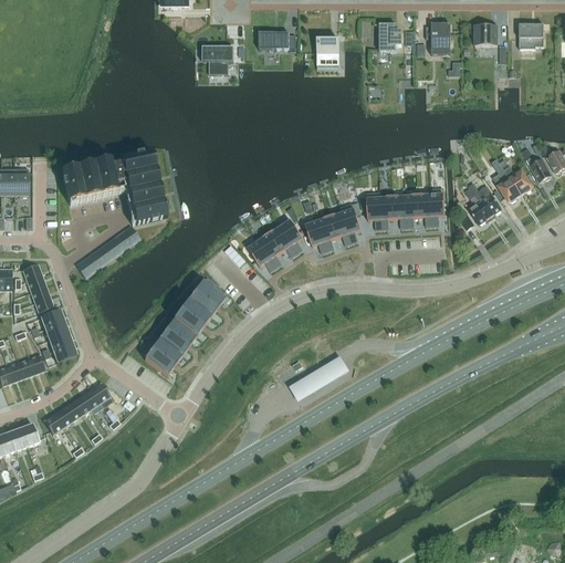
[(395,51),(395,45),(400,45),(400,31),(395,31),(395,23),(378,23),(378,51),(395,51)]
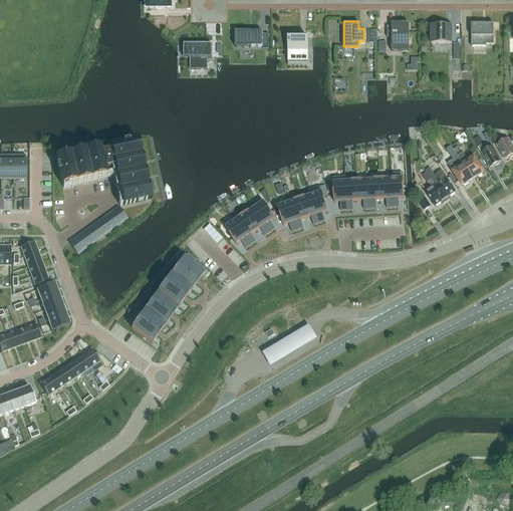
[(391,24),(386,24),(386,35),(391,35),(391,49),(408,49),(408,21),(391,21),(391,24)]
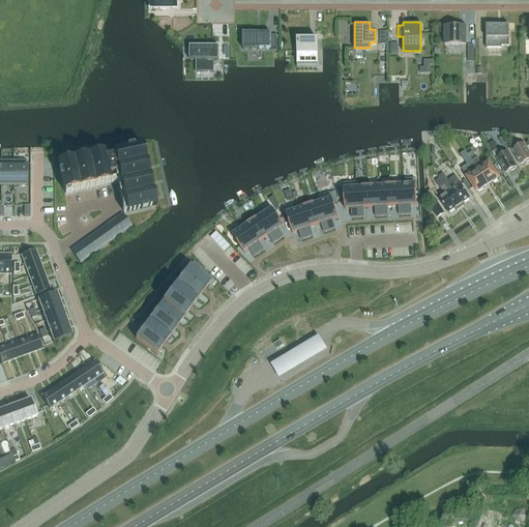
[(444,44),(465,44),(465,22),(450,22),(450,25),(442,25),(442,33),(444,33),(444,44)]
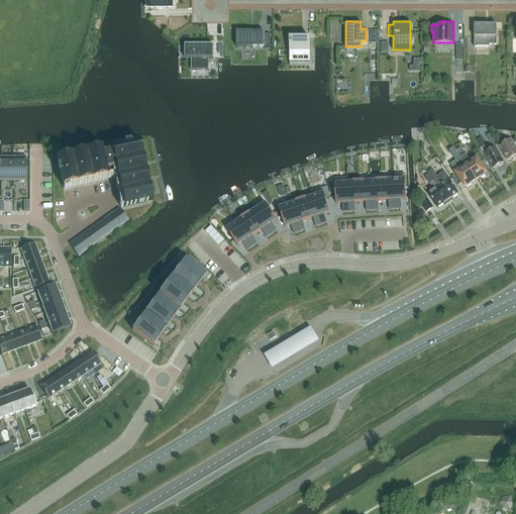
[(496,42),(496,21),(495,21),(495,25),(484,25),(484,22),(474,22),(474,44),(488,44),(488,42),(496,42)]
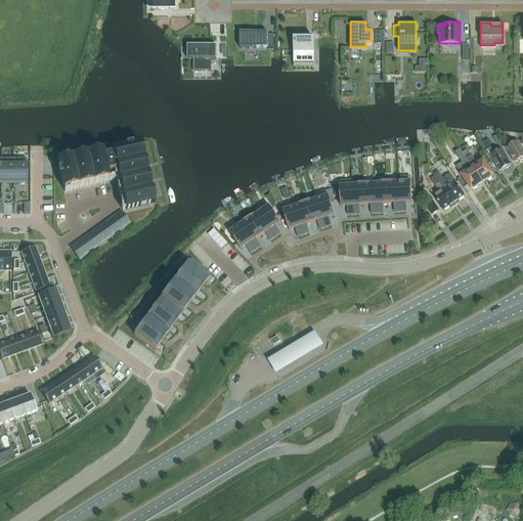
[(253,30),(238,30),(238,46),(255,46),(255,45),(267,45),(266,30),(253,30)]
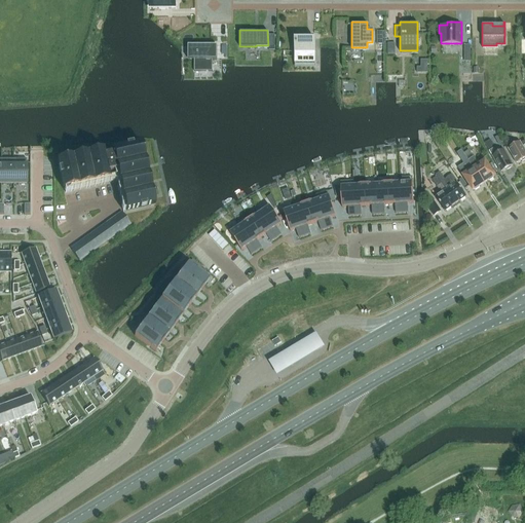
[(294,54),(294,61),(314,61),(314,36),(306,36),(306,39),(295,39),(295,37),(294,37),(294,38),(287,38),(287,53),(294,54)]
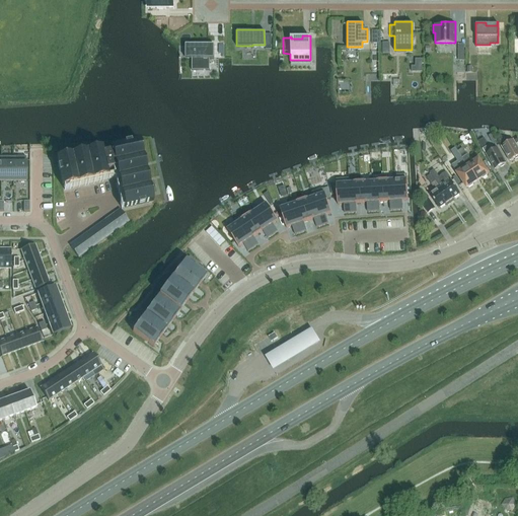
[(185,44),(185,58),(191,57),(191,69),(209,69),(209,57),(213,57),(213,44),(185,44)]
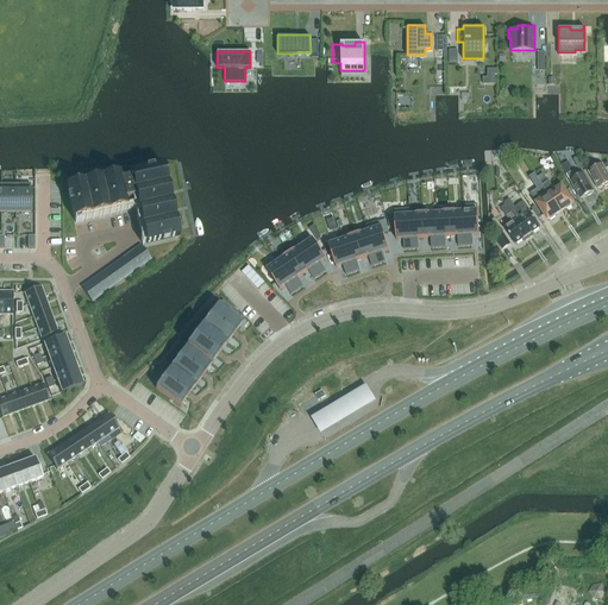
[(505,149),(503,149),(497,153),(509,172),(516,168),(505,149)]
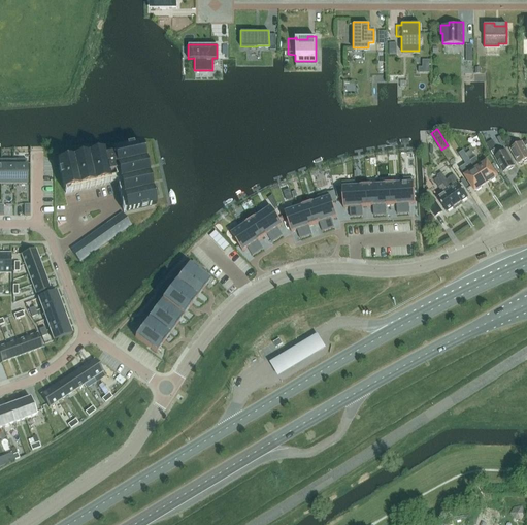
[(509,136),(504,139),(508,146),(508,145),(518,161),(522,159),(523,160),(526,157),(526,151),(523,143),(521,139),(514,143),(509,136)]
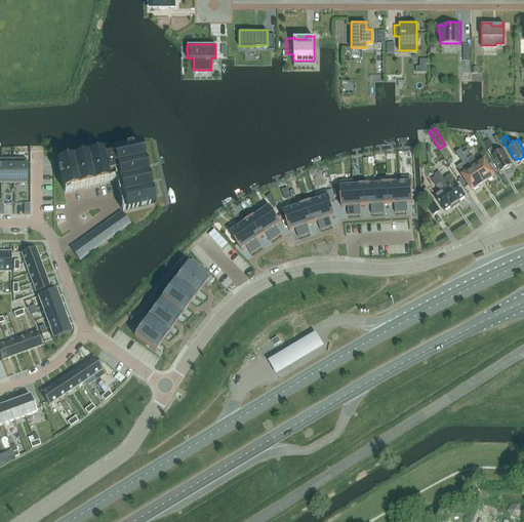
[(488,137),(482,141),(486,149),(487,148),(492,146),(493,145),(488,137)]
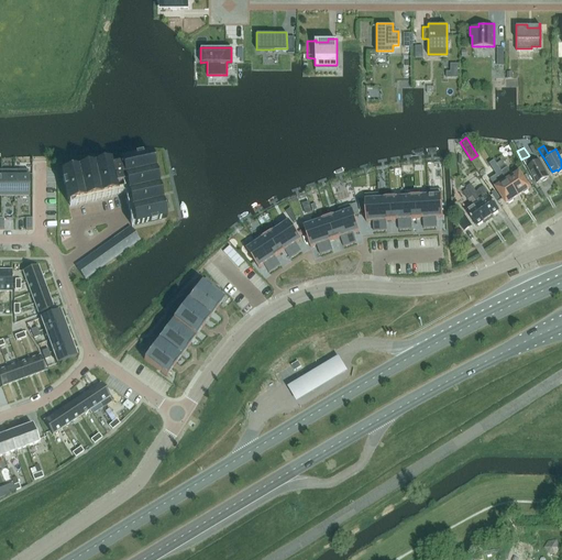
[(161,218),(145,152),(120,157),(121,162),(111,164),(111,163),(61,174),(67,200),(127,187),(134,223),(161,218)]
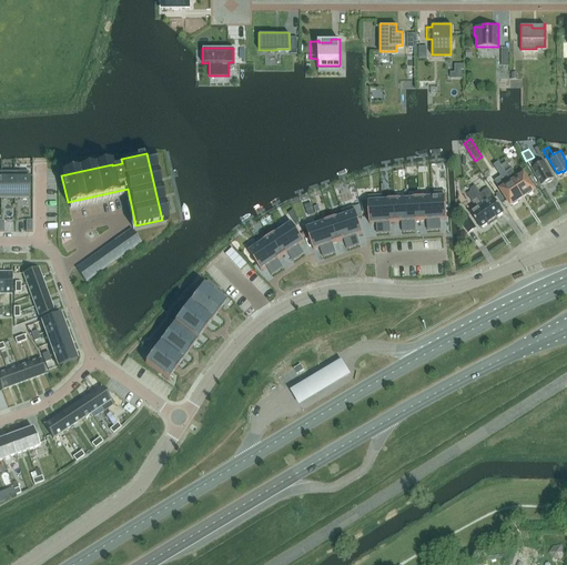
[(533,158),(527,160),(539,182),(553,175),(543,159),(536,163),(533,158)]
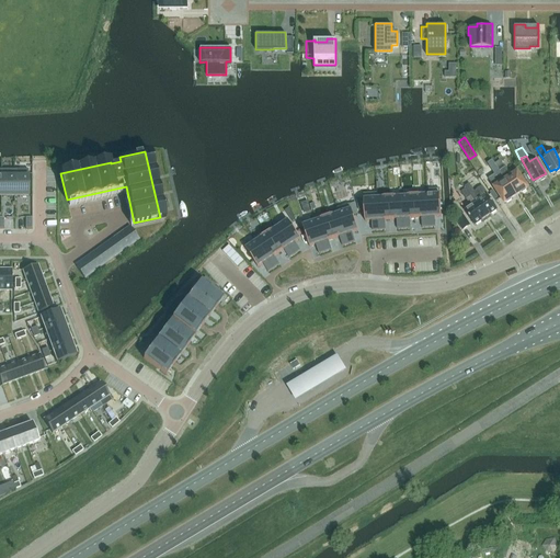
[(499,169),(503,166),(499,158),(493,161),(495,163),(499,169)]
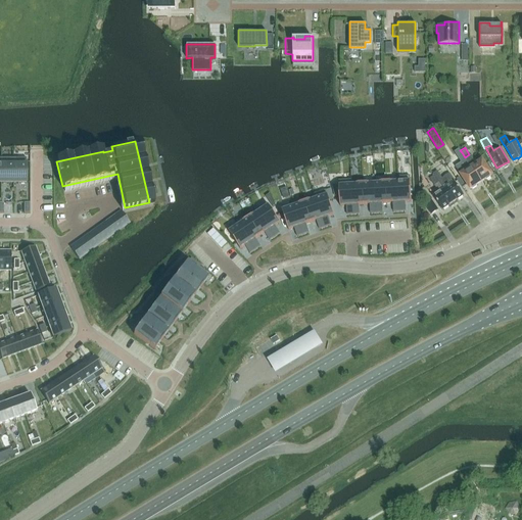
[(465,157),(462,152),(460,150),(456,152),(461,159),(465,157)]
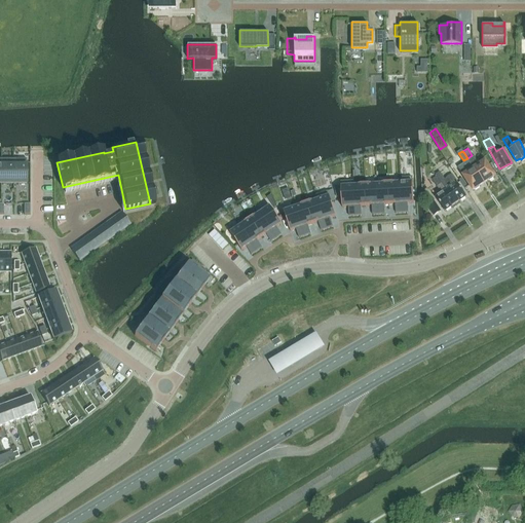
[(472,155),(467,158),(482,181),(493,174),(484,159),(478,163),(472,155)]
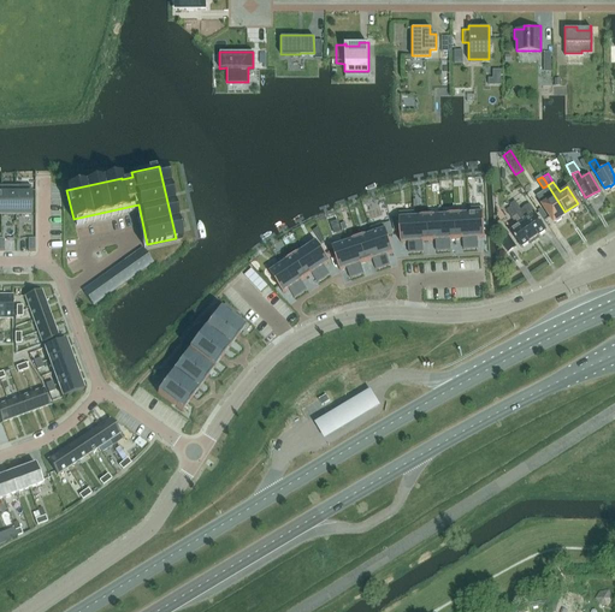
[(565,212),(548,185),(543,188),(549,197),(542,202),(553,219),(565,212)]
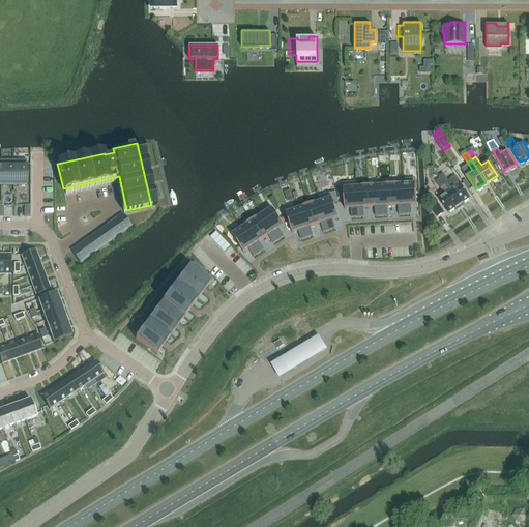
[(13,182),(13,164),(1,164),(1,182),(13,182)]
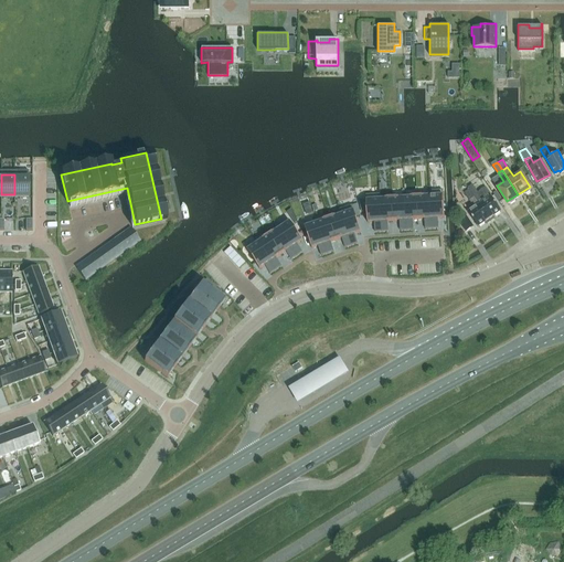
[(14,175),(14,194),(28,194),(28,175),(14,175)]
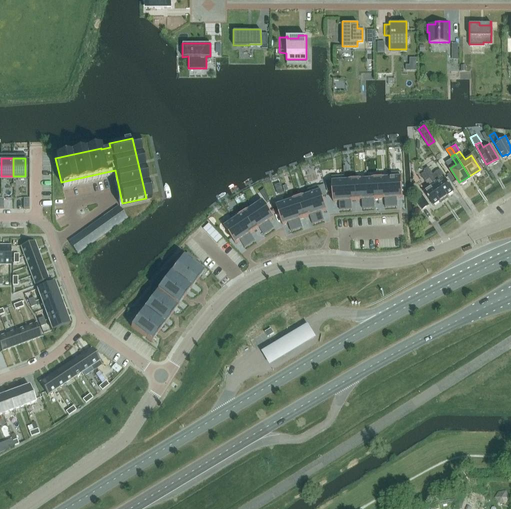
[(427,165),(423,168),(423,169),(423,170),(424,169),(429,176),(442,196),(444,195),(452,189),(443,176),(444,175),(439,167),(432,172),(427,165)]
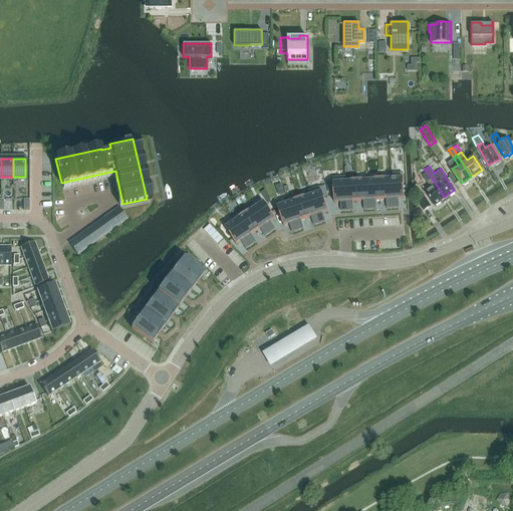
[(425,171),(421,174),(426,180),(431,177),(426,170),(425,171)]
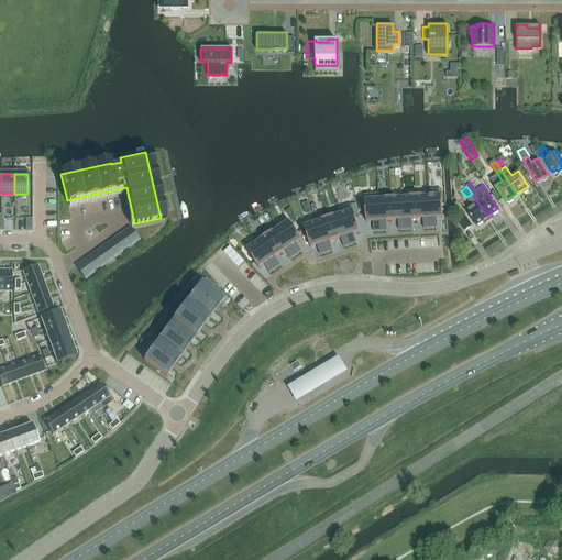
[(440,193),(427,194),(429,224),(436,224),(436,216),(441,215),(440,193)]
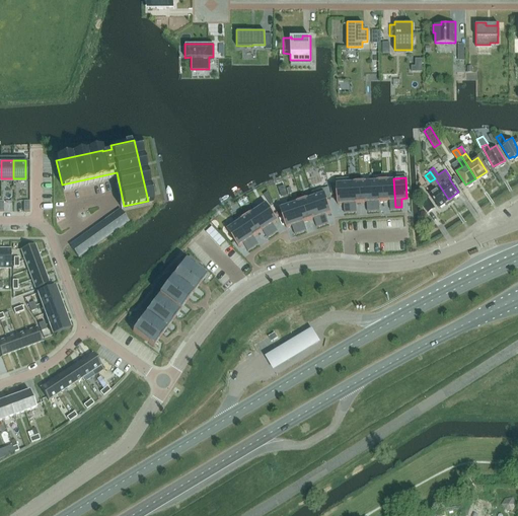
[(382,178),(371,179),(372,209),(378,208),(378,200),(383,200),(382,178)]
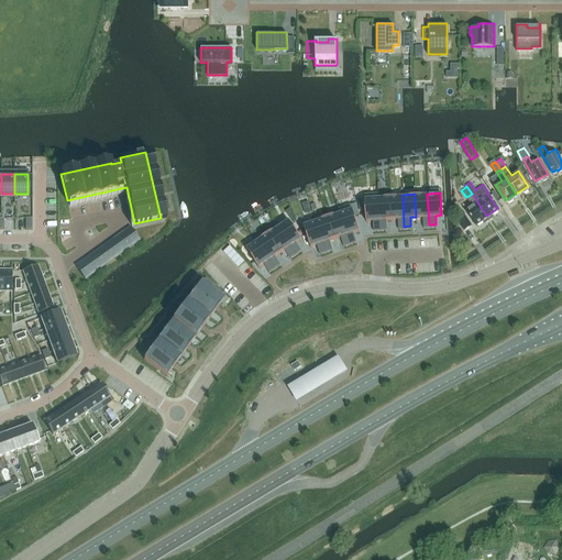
[(427,194),(415,194),(416,217),(421,216),(422,226),(429,224),(427,194)]
